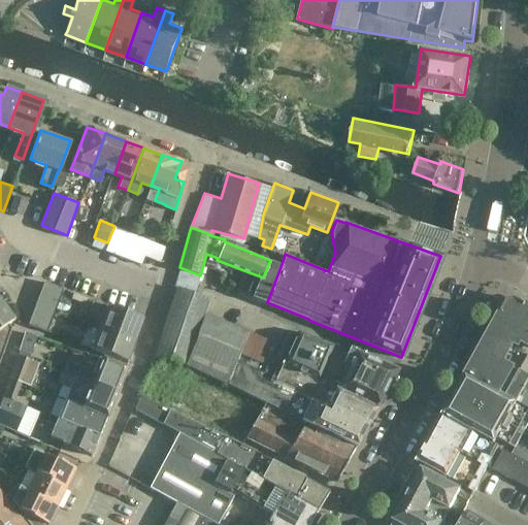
[(107,250),(118,254),(122,243),(110,239),(107,250)]
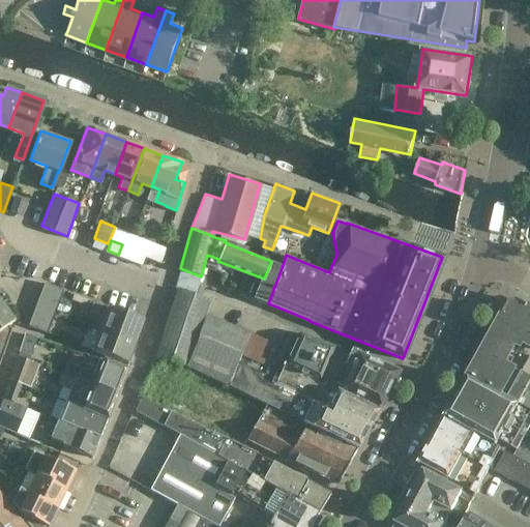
[(124,256),(136,260),(140,250),(128,245),(124,256)]
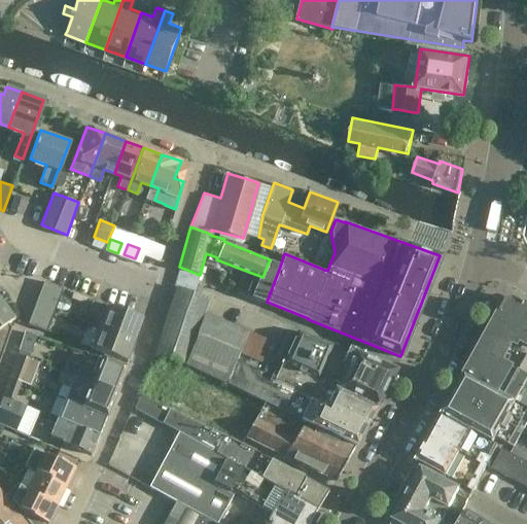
[(267,302),(281,264),(270,259),(262,277),(261,279),(258,278),(258,279),(253,277),(246,293),(267,302)]
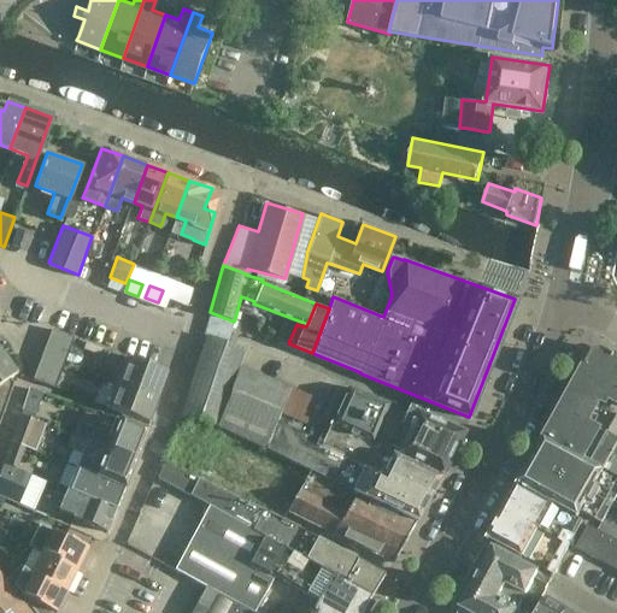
[(265,447),(277,419),(281,412),(292,385),(239,363),(245,348),(228,342),(234,322),(210,312),(204,332),(207,334),(182,411),(186,413),(209,423),(265,447)]
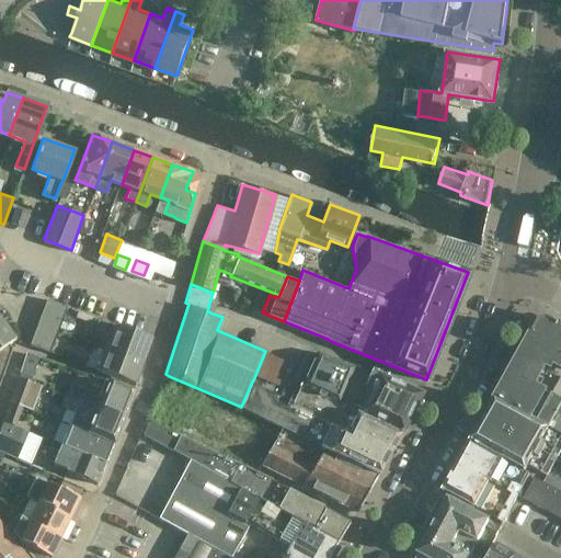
[(55,311),(59,303),(47,297),(43,307),(55,311)]
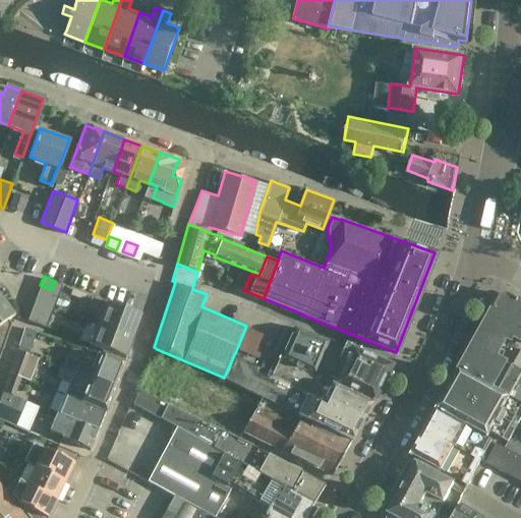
[(60,291),(62,283),(55,281),(51,289),(49,295),(57,297),(55,303),(60,305),(64,305),(67,304),(69,301),(69,298),(67,295),(65,293),(60,291)]
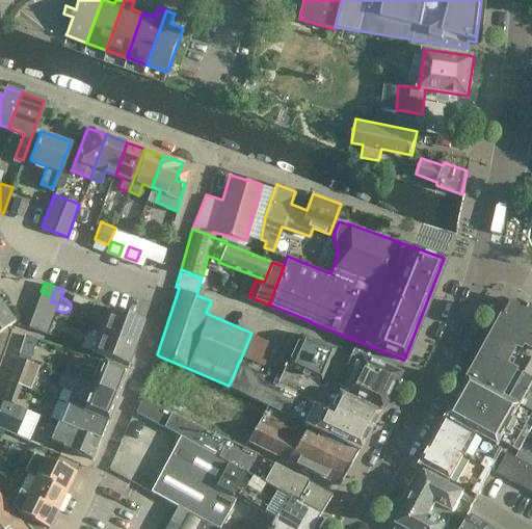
[(49,303),(50,301),(52,295),(41,291),(37,299),(49,303)]
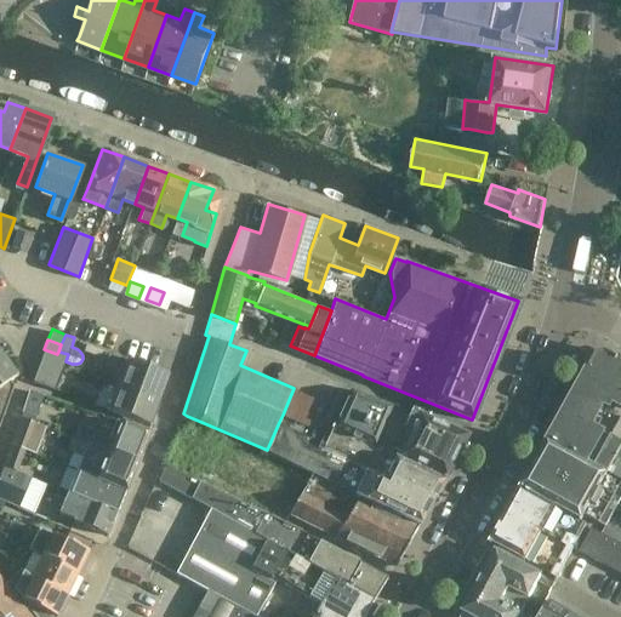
[(598,349),(550,438),(585,458),(579,470),(599,483),(608,470),(607,470),(620,444),(620,358),(603,348),(598,349)]
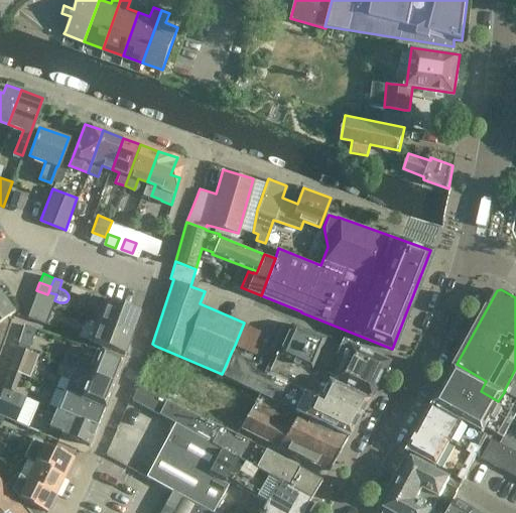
[(44,303),(47,294),(36,290),(33,298),(44,303)]
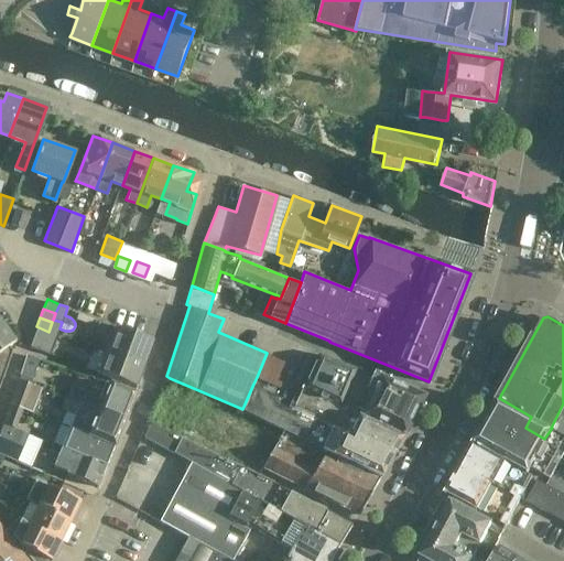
[(14,341),(15,340),(1,320),(0,320),(0,349),(9,344),(14,341)]
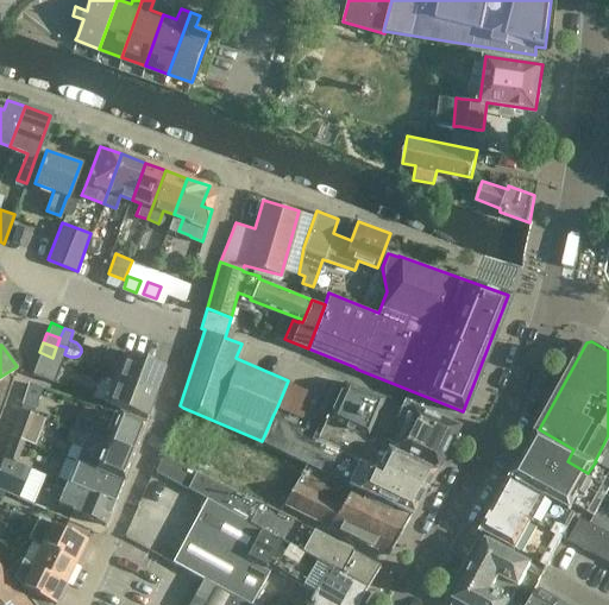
[(56,347),(52,358),(51,360),(61,364),(64,354),(67,347),(57,345),(56,347)]
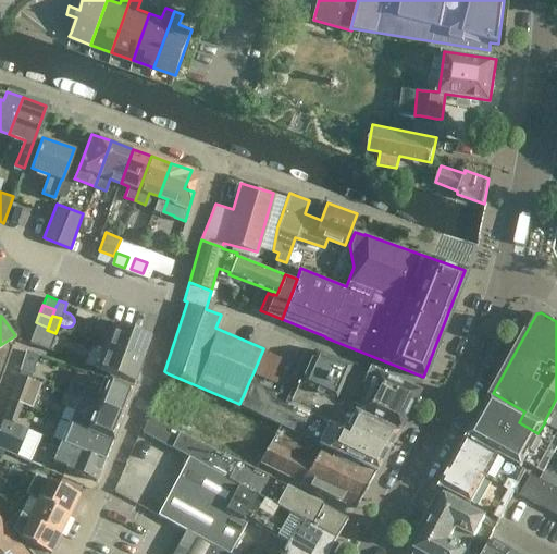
[(150,334),(115,321),(114,321),(106,344),(143,358),(151,334),(150,334)]
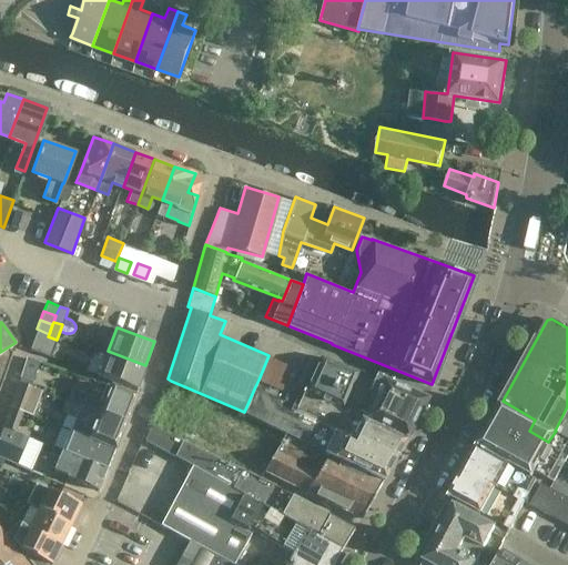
[(46,343),(48,336),(49,334),(37,329),(33,339),(46,343)]
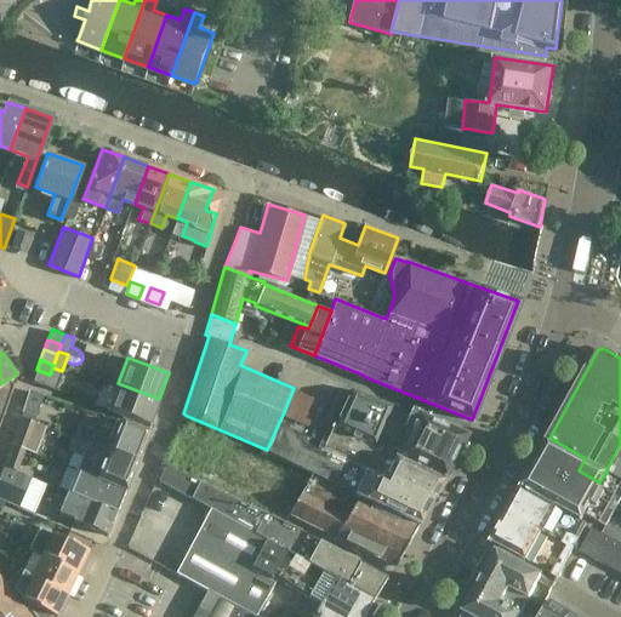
[(52,367),(50,375),(46,384),(55,388),(62,371),(52,367)]
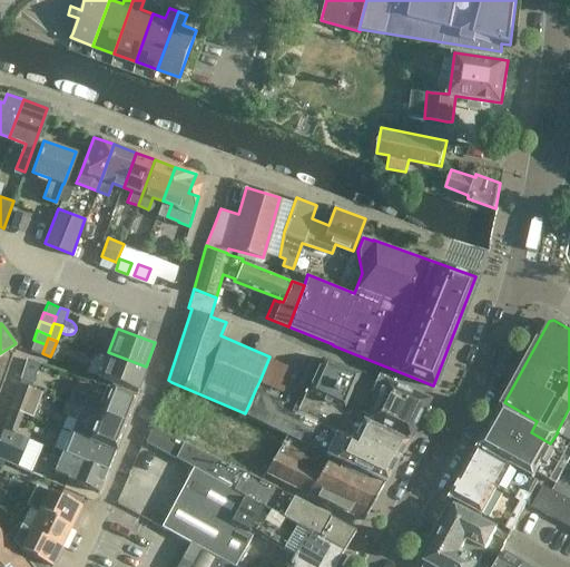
[(46,344),(33,340),(30,349),(42,353),(46,344)]
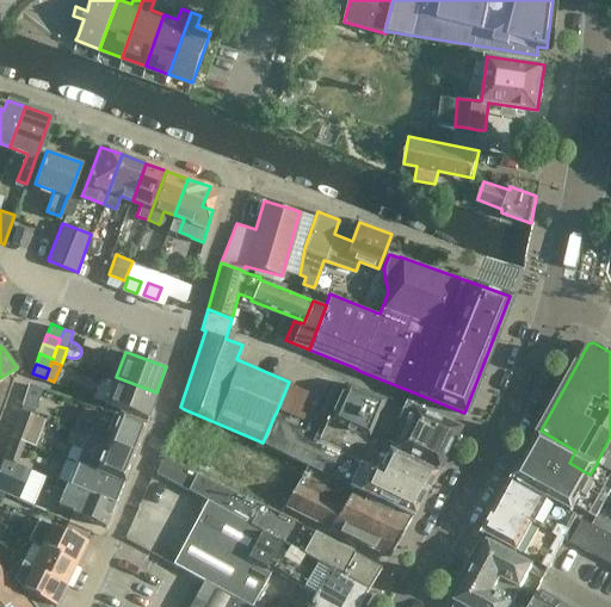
[(0,415),(13,377),(10,372),(0,378),(0,415)]
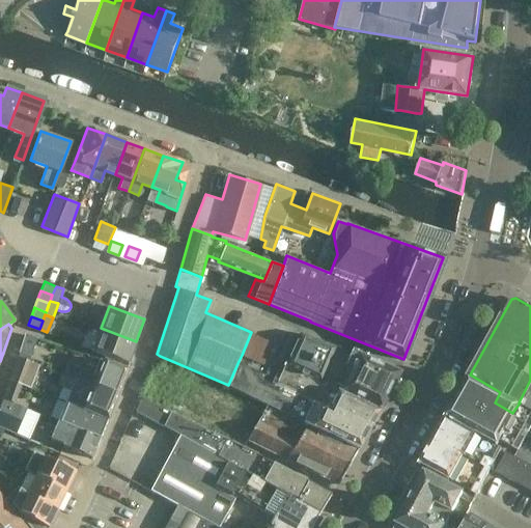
[(93,351),(93,350),(127,362),(127,363),(128,363),(136,341),(101,328),(92,350),(93,351)]
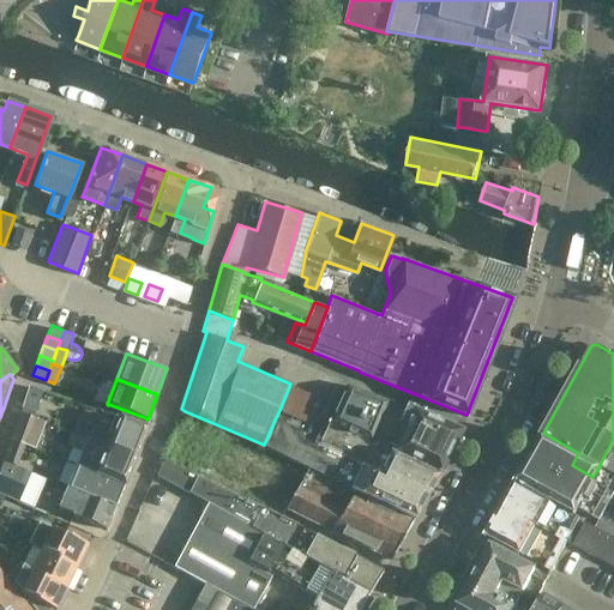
[(327,424),(437,475),(438,472),(438,473),(459,430),(405,405),(404,408),(347,381),(327,424)]
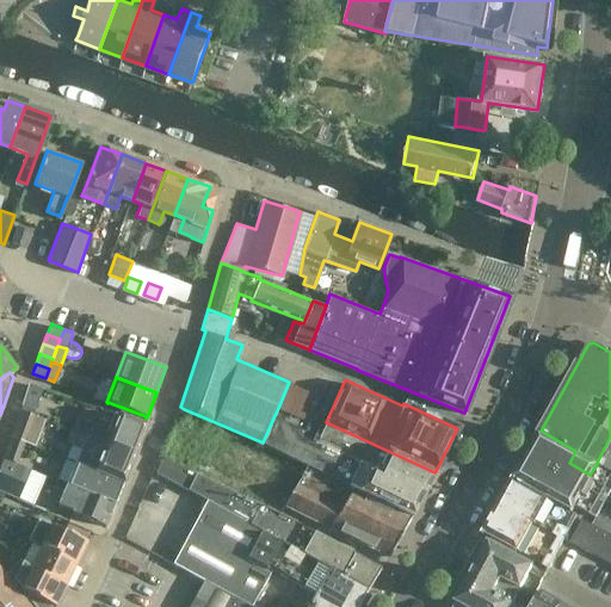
[(29,382),(22,404),(35,408),(43,386),(29,382)]
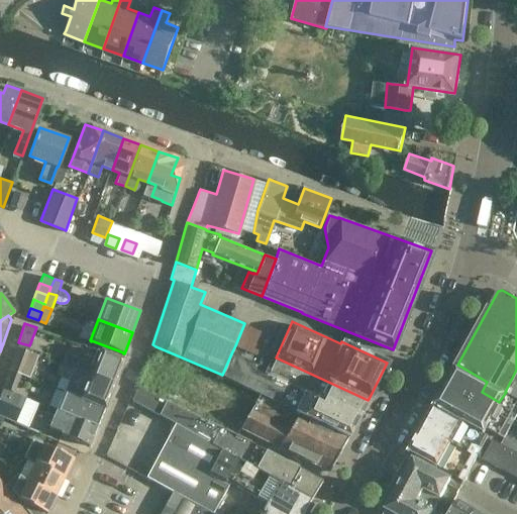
[(244,323),(235,345),(256,353),(266,332),(244,323)]
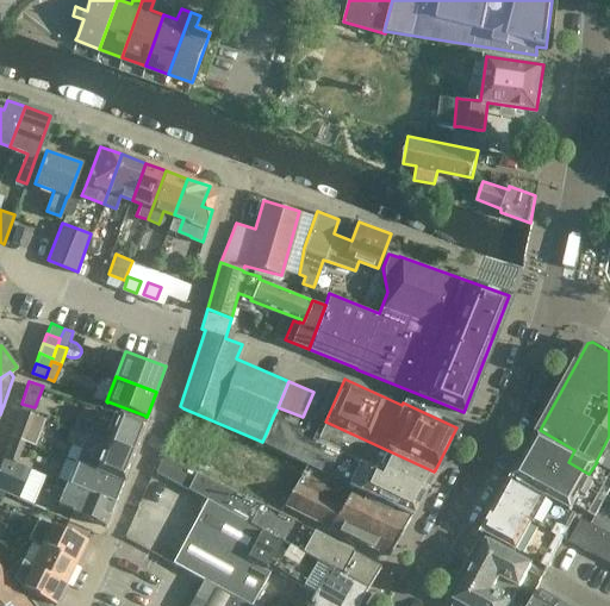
[(45,418),(20,407),(10,435),(25,441),(35,444),(45,418)]
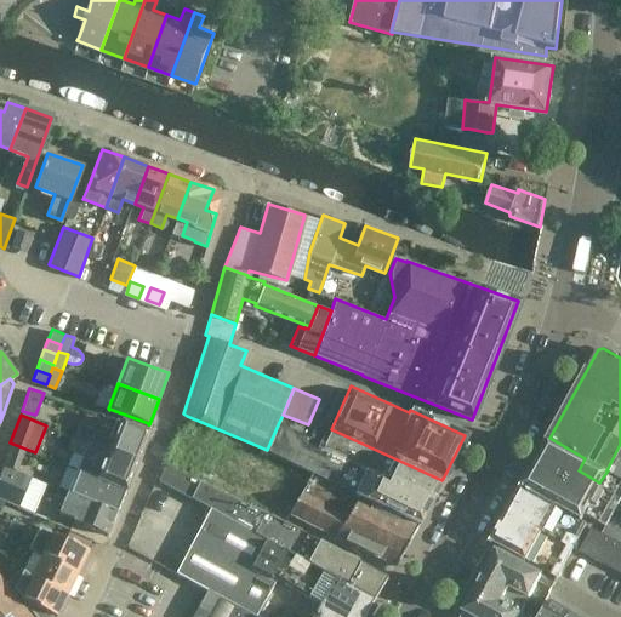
[(73,434),(137,461),(149,432),(115,418),(109,434),(79,421),(73,434)]
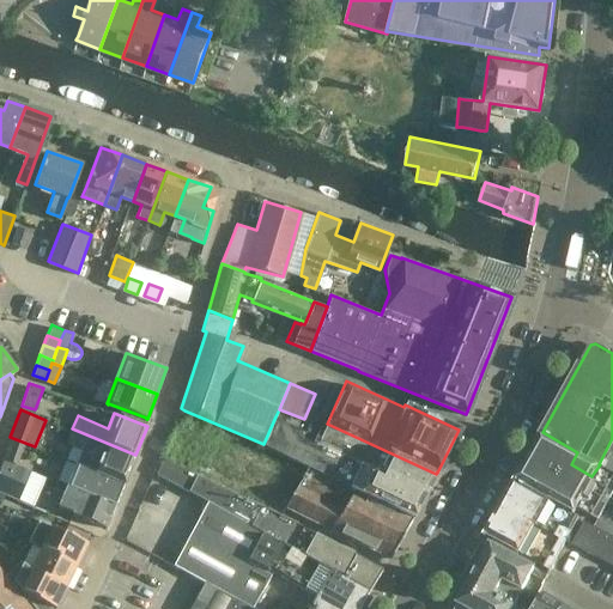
[(308,467),(326,475),(411,517),(413,518),(425,495),(358,463),(358,462),(351,460),(351,461),(317,444),(303,437),(307,431),(275,416),(263,444),(263,445),(308,467)]
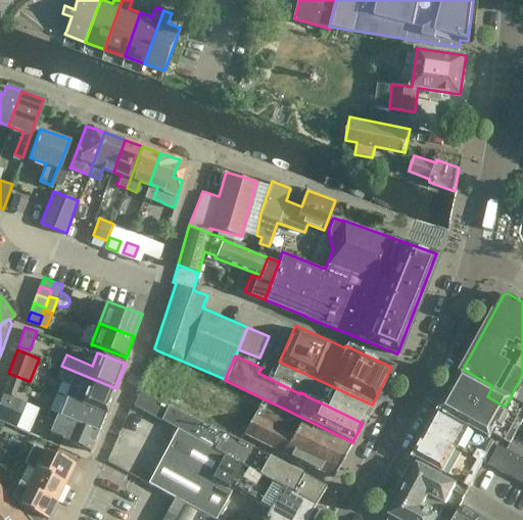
[(305,395),(363,423),(372,405),(279,362),(271,379),(299,393),(299,392),(305,394),(305,395)]
